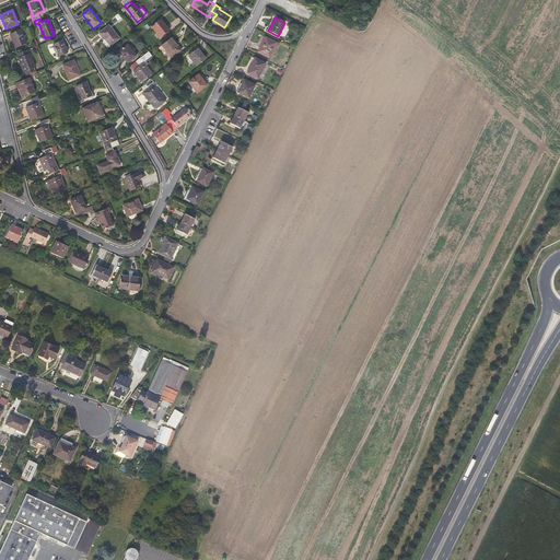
[(170,31),(161,20),(152,27),(160,37),(170,31)]
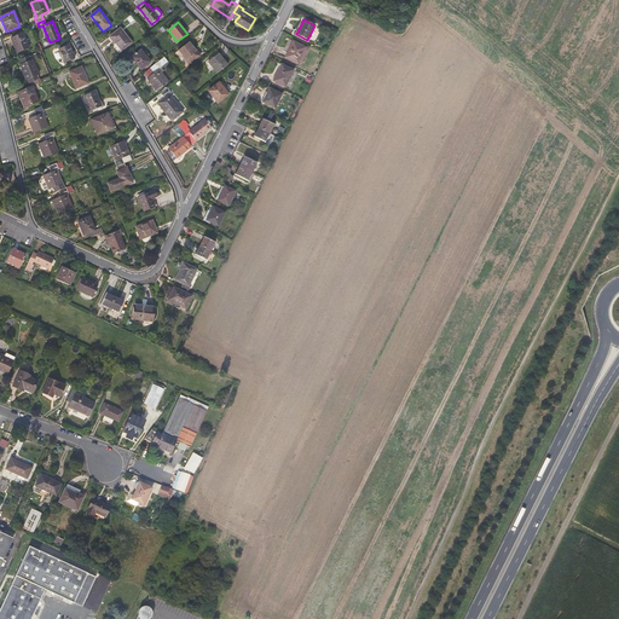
[(132,42),(121,28),(110,36),(113,41),(114,40),(116,42),(122,51),(132,42)]
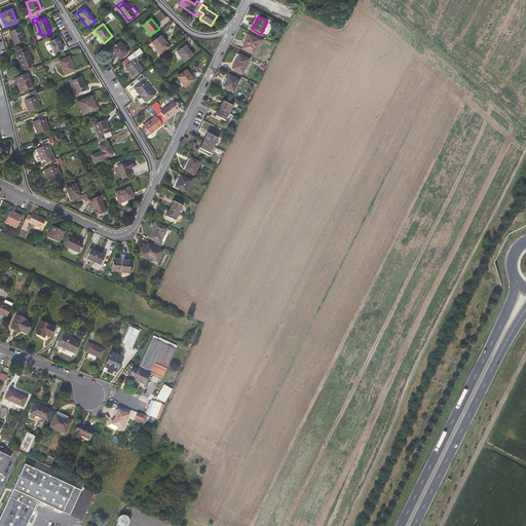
[(25,41),(20,28),(9,32),(14,45),(25,41)]
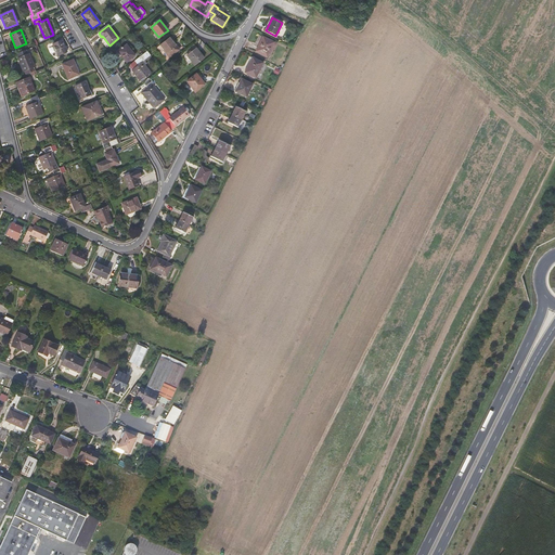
[(274,42),(272,41),(269,40),(262,37),(256,52),(267,57),(274,42)]
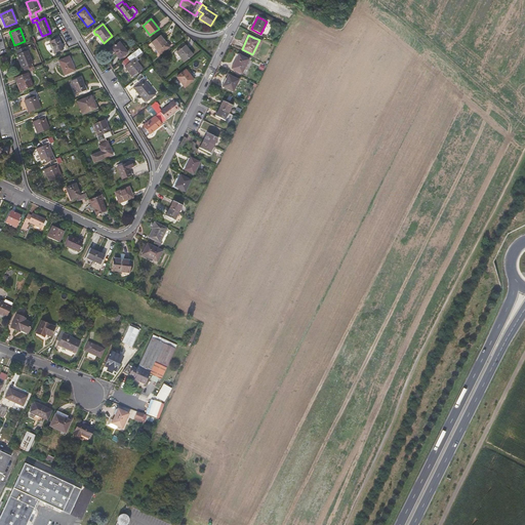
[(169,47),(164,40),(163,41),(159,37),(151,43),(156,49),(160,54),(169,47)]
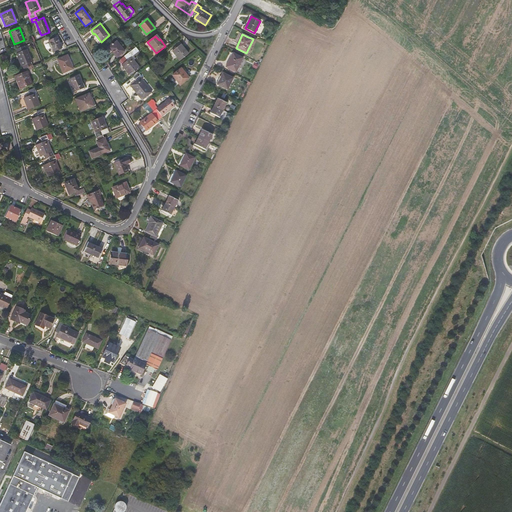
[(54,52),(62,48),(57,37),(49,41),(54,52)]
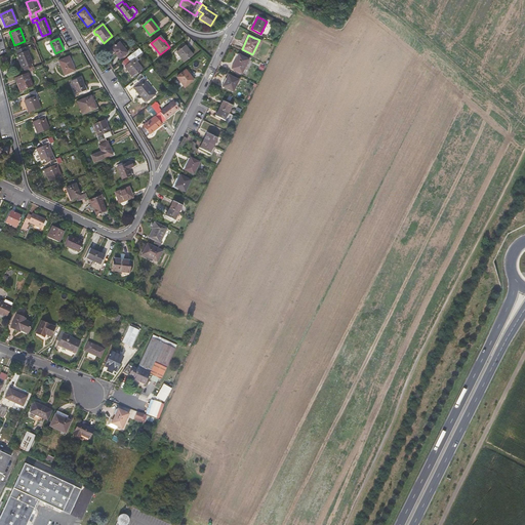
[(119,42),(115,45),(111,48),(119,58),(127,52),(119,42)]
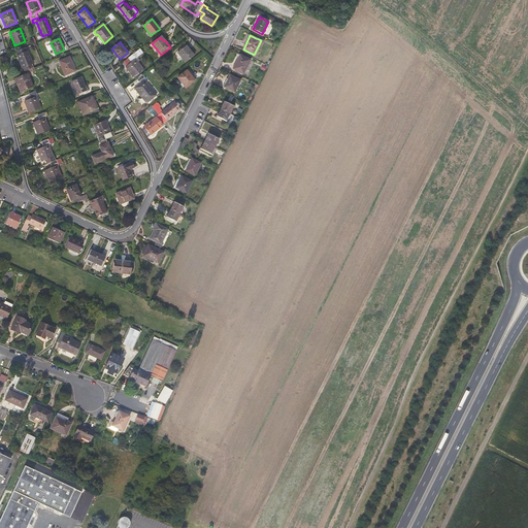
[(194,56),(187,45),(177,53),(186,62),(194,56)]
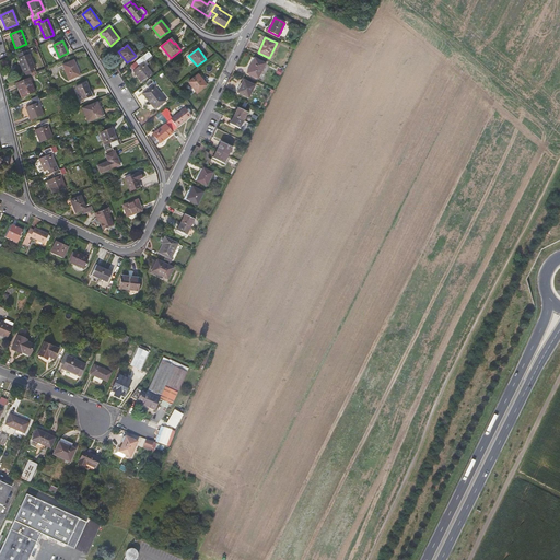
[(152,73),(146,66),(149,65),(146,60),(152,56),(149,51),(136,61),(140,66),(133,71),(141,81),(152,73)]
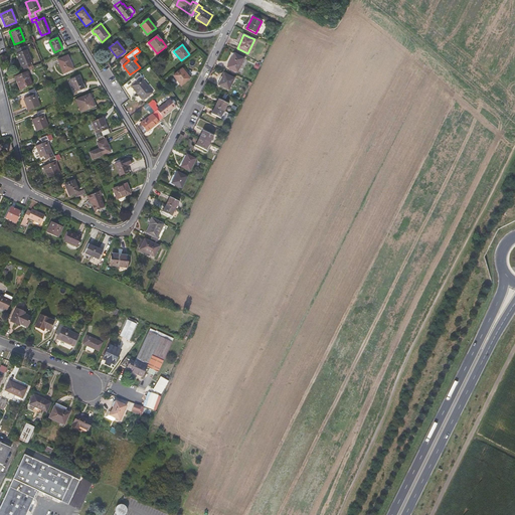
[(27,49),(18,52),(23,65),(24,65),(32,62),(33,61),(27,49)]
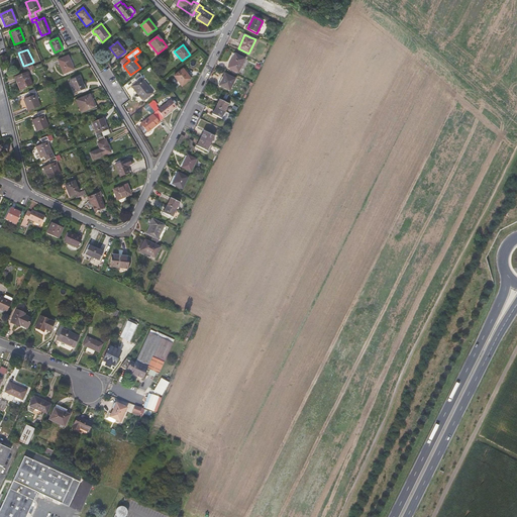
[(245,59),(235,54),(228,68),(238,73),(245,59)]
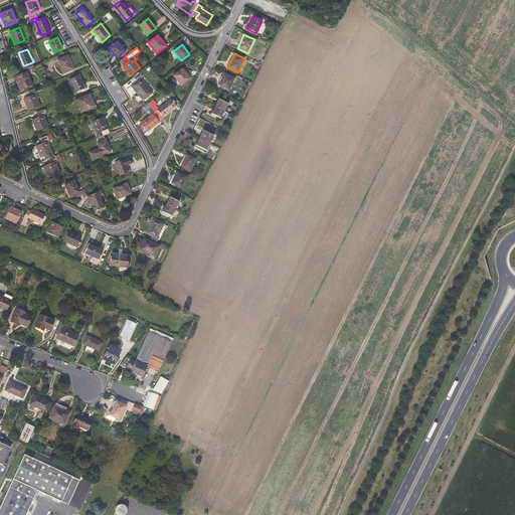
[(68,71),(73,69),(67,55),(57,59),(63,73),(68,71)]
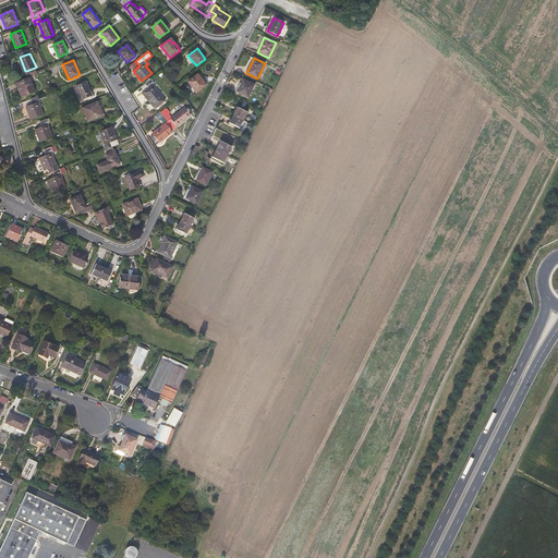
[(140,65),(135,61),(130,65),(133,71),(140,65)]
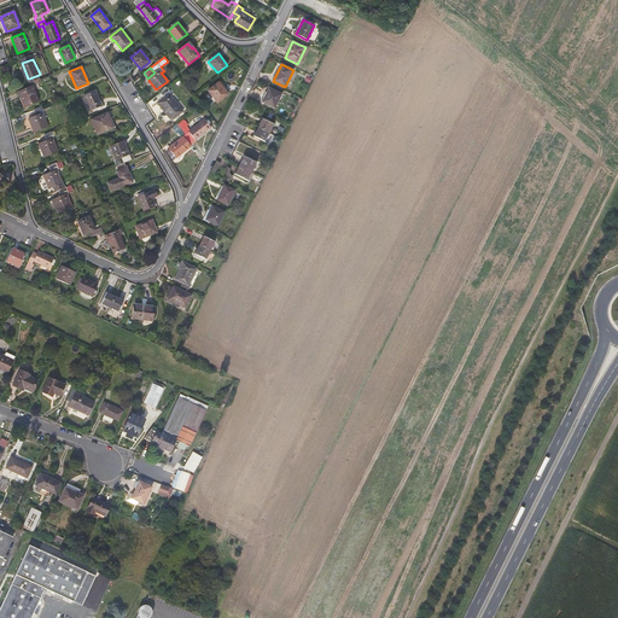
[(169,82),(168,81),(156,89),(157,92),(169,82)]
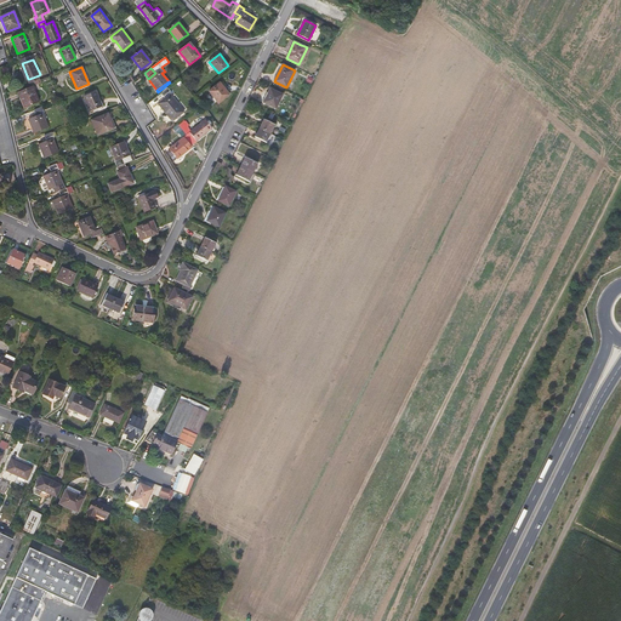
[(220,83),(209,91),(218,103),(229,95),(220,83)]
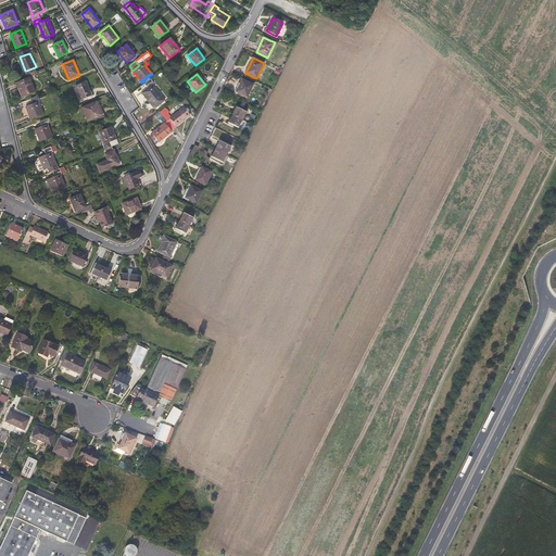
[(23,96),(35,91),(29,77),(16,83),(19,88),(20,88),(23,96)]
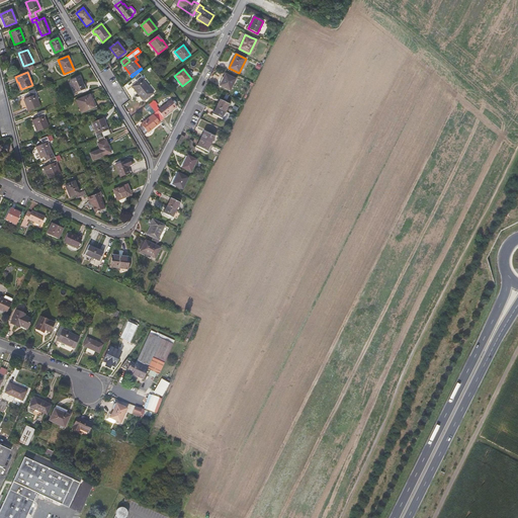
[(154,93),(142,78),(143,77),(140,73),(135,78),(138,82),(132,86),(144,101),(154,93)]
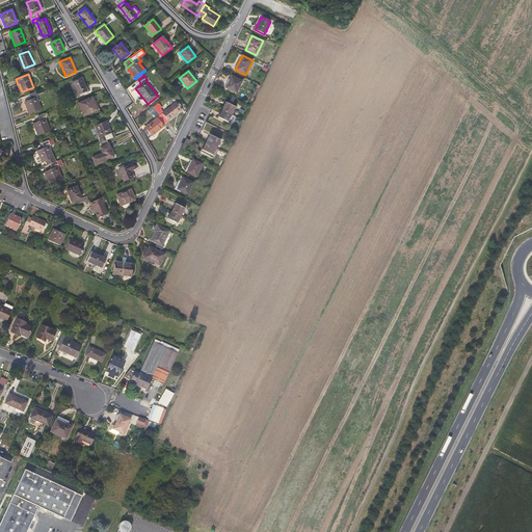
[(225,87),(236,94),(242,81),(232,76),(225,87)]
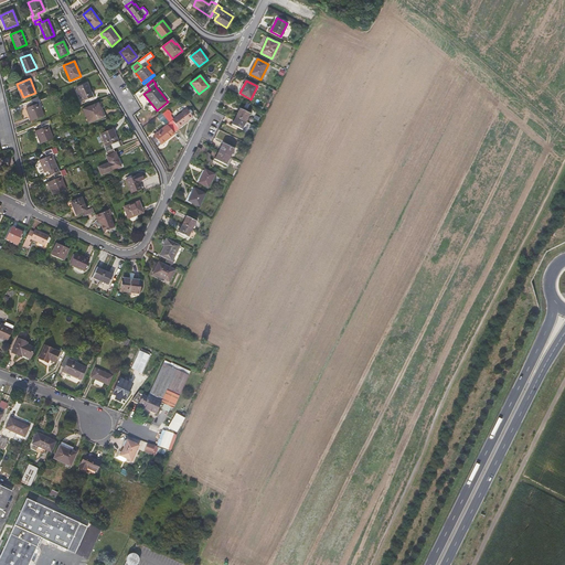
[(82,102),(93,97),(87,83),(76,87),(82,102)]
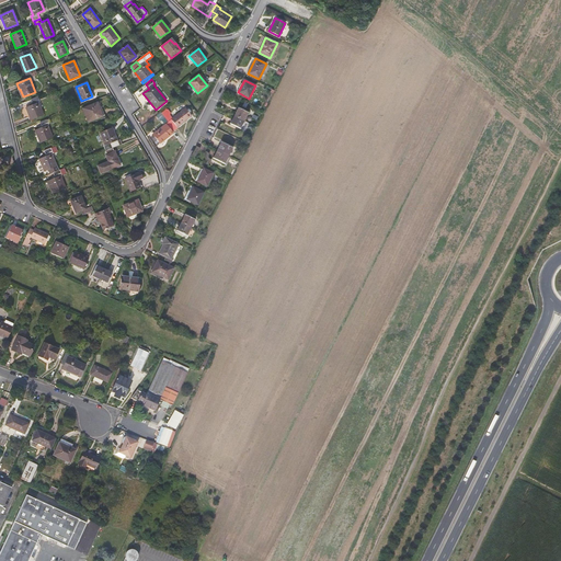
[(32,99),(33,102),(34,103),(30,105),(26,106),(32,118),(44,114),(38,102),(41,101),(38,95),(32,99)]
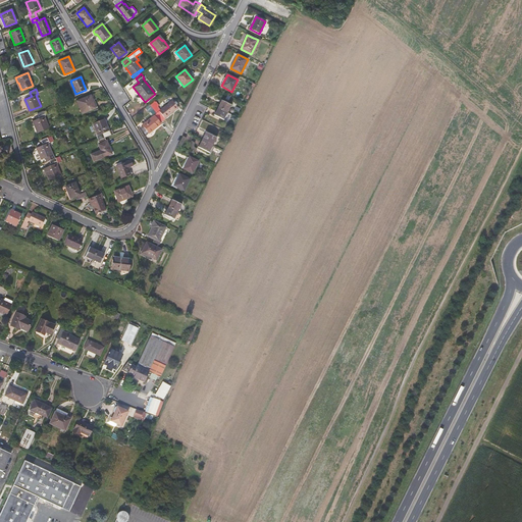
[(93,104),(90,97),(76,102),(82,115),(98,108),(96,103),(93,104)]
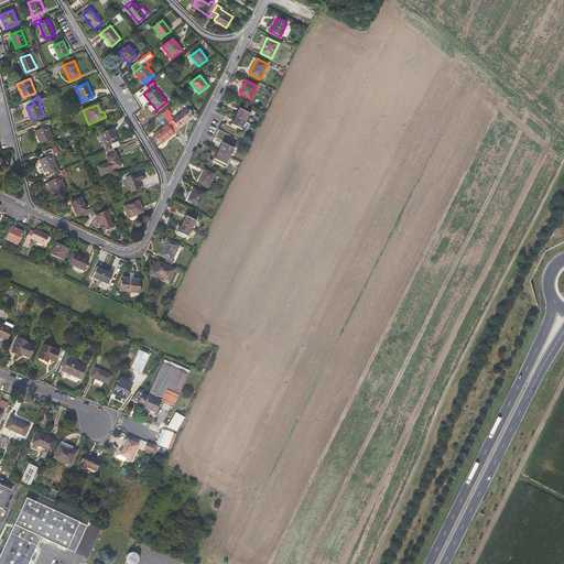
[(250,114),(239,108),(236,117),(240,119),(246,121),(250,114)]
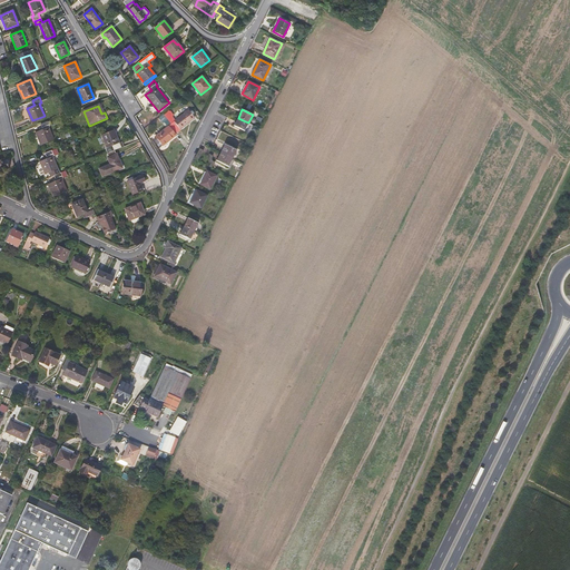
[(195,118),(188,110),(174,121),(172,118),(167,111),(164,115),(167,119),(176,130),(177,133),(180,129),(195,118)]
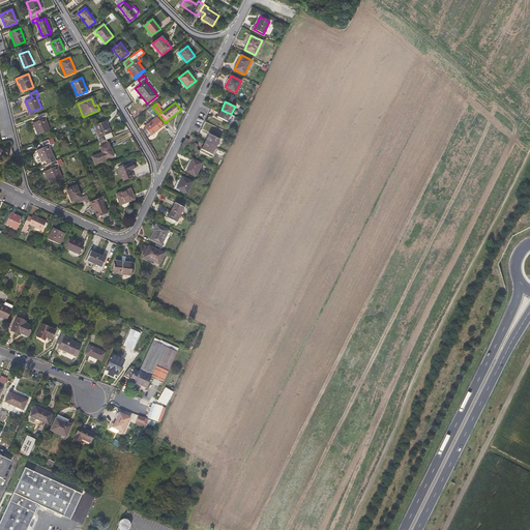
[(227,122),(231,114),(226,112),(222,110),(217,117),(227,122)]
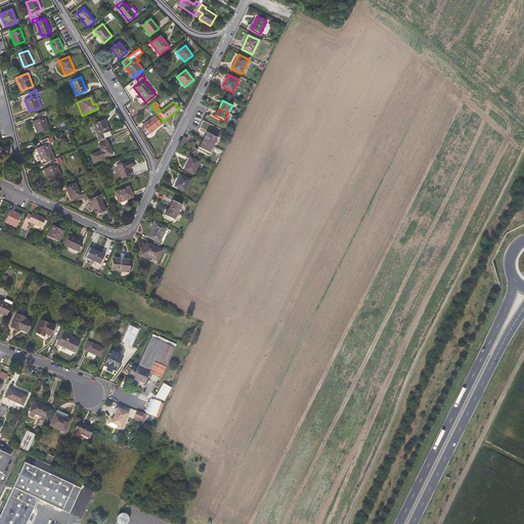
[(162,120),(154,110),(150,113),(155,117),(142,126),(141,128),(141,129),(146,135),(147,135),(149,134),(162,125),(160,121),(162,120)]
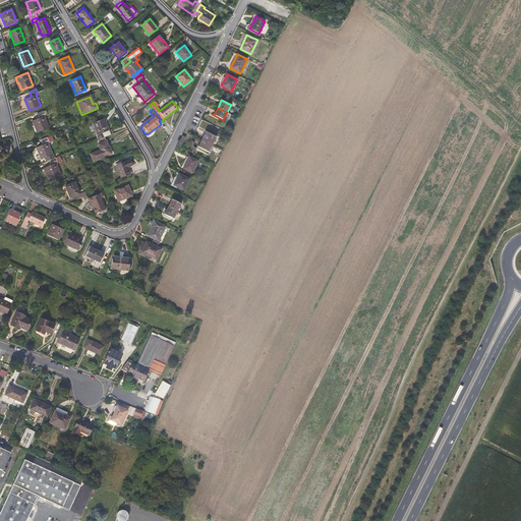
[(37,114),(39,117),(39,118),(37,119),(33,121),(38,132),(49,128),(44,116),(46,116),(44,111),(37,114)]
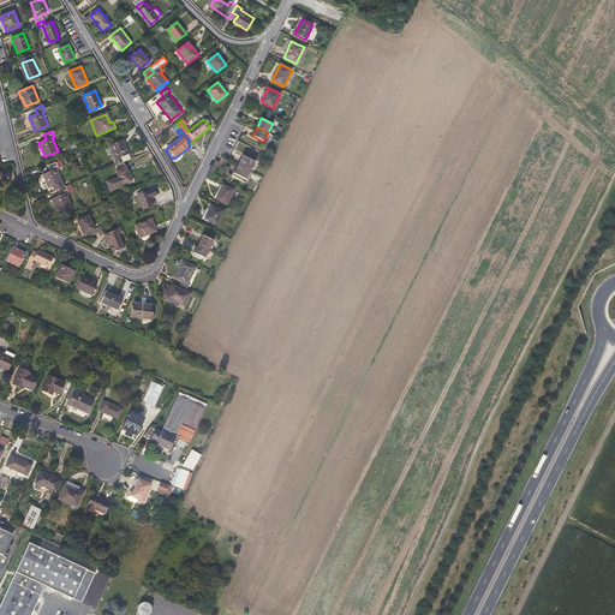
[(127,153),(121,139),(108,145),(113,159),(112,160),(114,166),(123,162),(120,156),(127,153)]
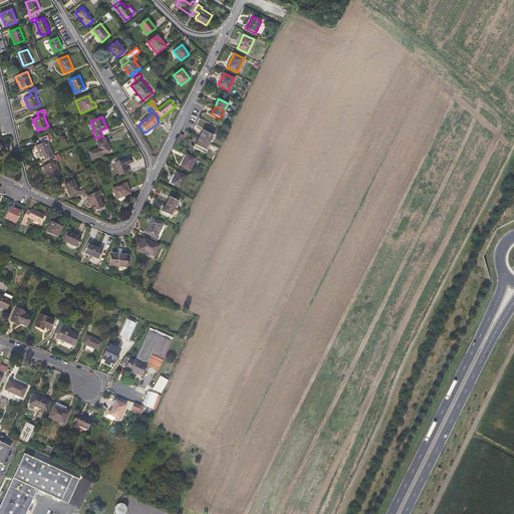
[(213,136),(203,130),(199,138),(210,143),(213,136)]
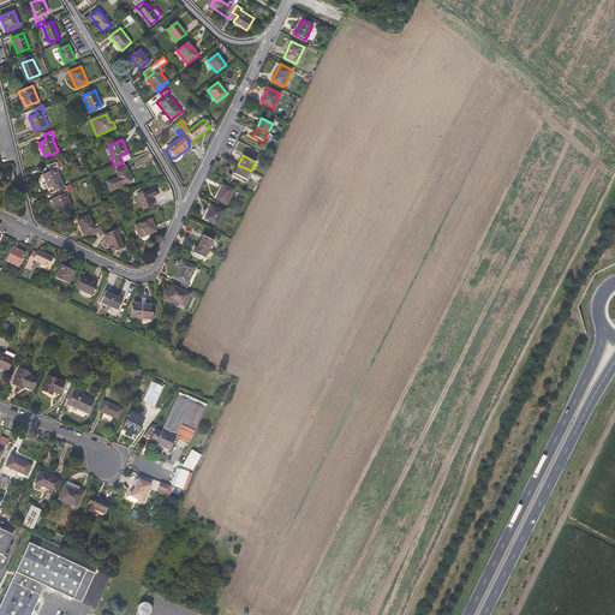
[(64,186),(57,167),(63,165),(61,160),(48,165),(51,171),(43,173),(49,187),(54,185),(57,190),(59,189),(64,186)]
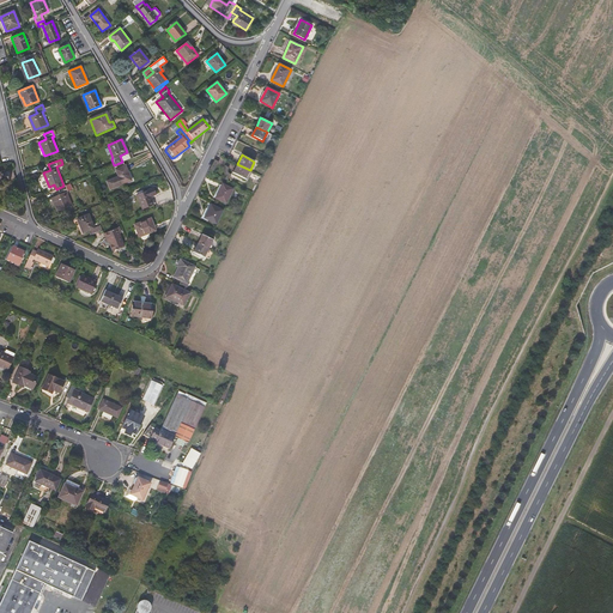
[(133,178),(127,164),(116,168),(119,175),(107,180),(110,188),(133,178)]
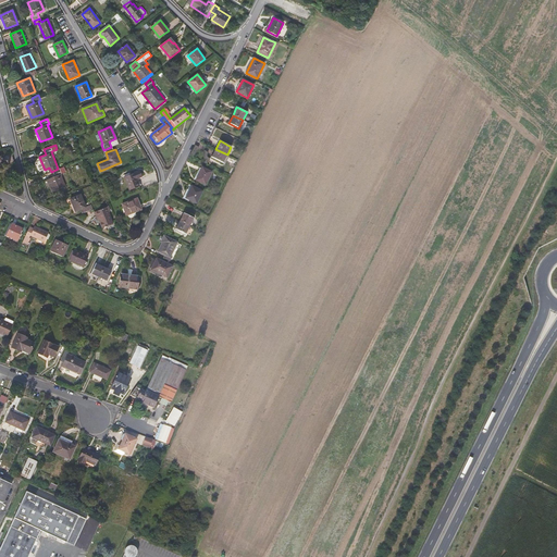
[(227,155),(215,149),(211,157),(223,163),(227,155)]
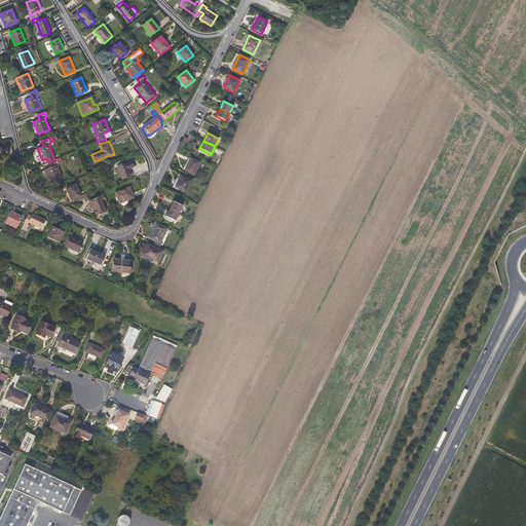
[(62,176),(57,163),(63,161),(61,156),(54,159),(50,161),(52,165),(45,168),(50,181),(62,176)]
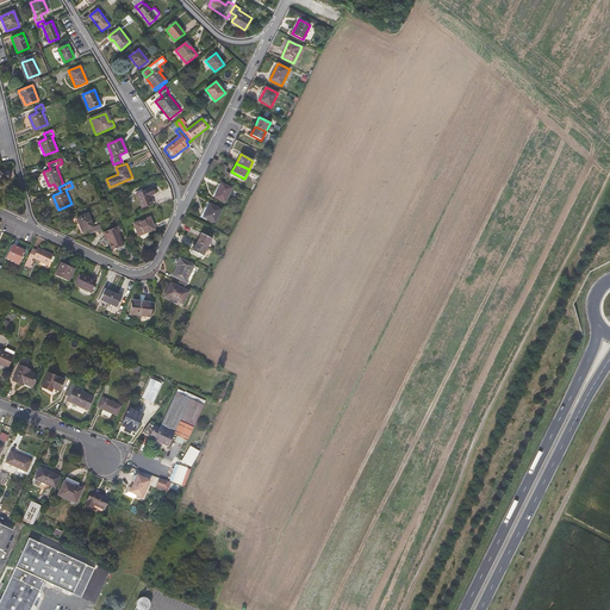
[(232,188),(222,182),(215,197),(225,203),(232,188)]
